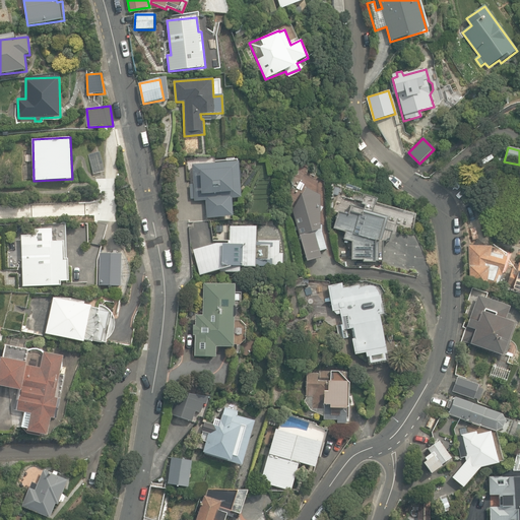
[(88,154),(93,174),(106,171),(101,151),(88,154)]
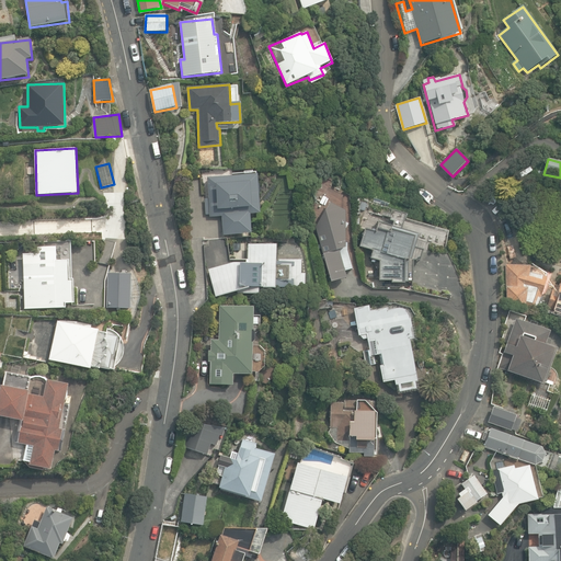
[(222,216),(224,236),(252,233),(251,214),(261,214),(259,174),(229,176),(228,169),(210,170),(212,176),(208,176),(209,198),(205,198),(206,215),(209,214),(210,217),(222,216)]
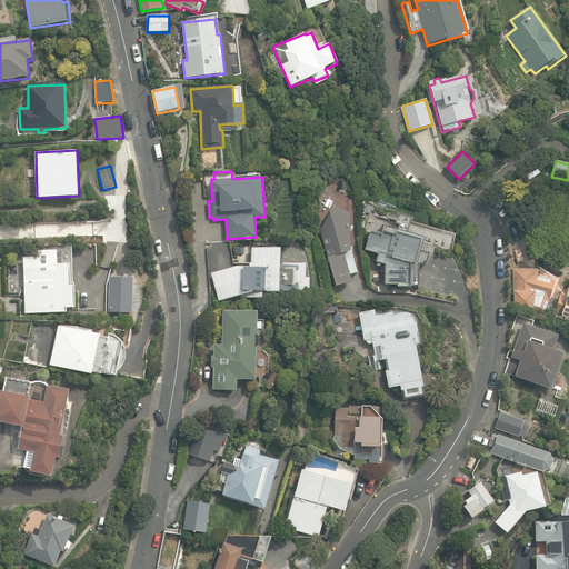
[(330,276),(333,282),(349,278),(342,256),(350,253),(351,215),(336,206),(320,229),(330,268),(322,270),(325,277),(330,276)]
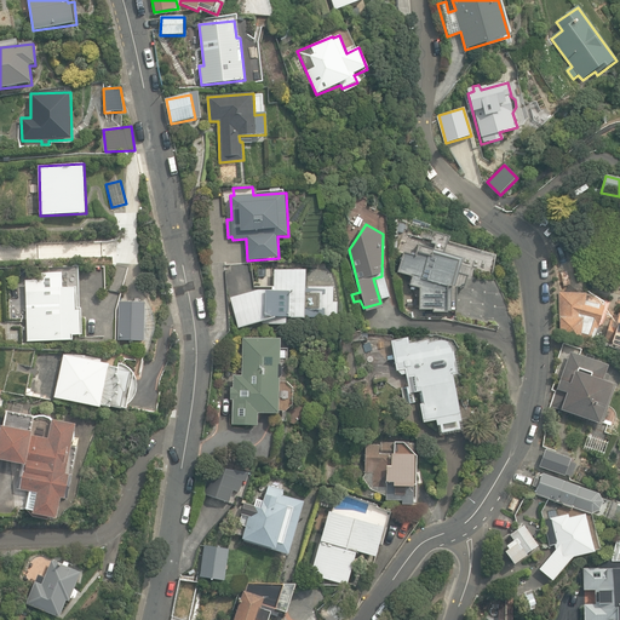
[(463,325),(486,325),(487,300),(460,300),(460,286),(447,285),(448,256),(415,254),(415,253),(425,253),(426,230),(401,229),(400,252),(405,253),(405,259),(396,258),(396,269),(403,269),(403,279),(408,279),(408,311),(457,313),(457,317),(463,317),(463,325)]
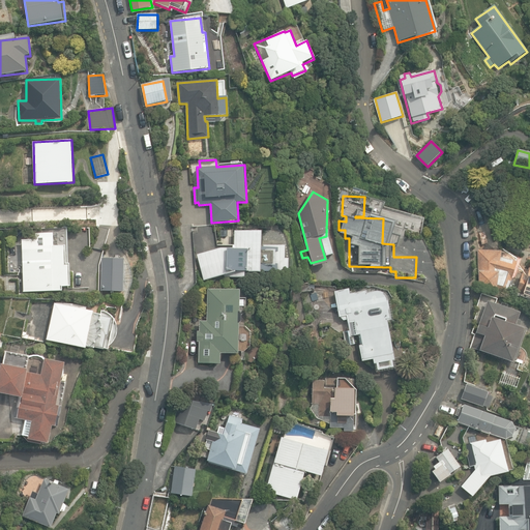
[(81,209),(82,221),(101,219),(100,208),(81,209)]
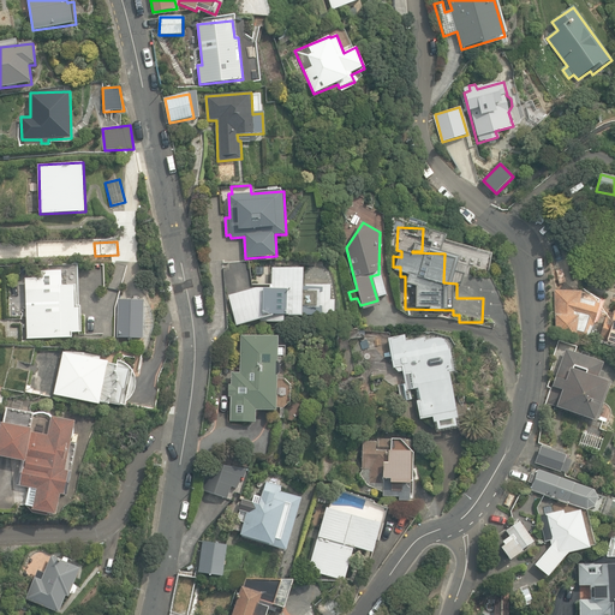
[(330,300),(330,285),(303,284),(303,268),(272,268),(272,288),(257,288),(228,296),(237,326),(254,321),(284,322),(284,321),(302,322),(302,317),(334,318),(334,300),(330,300)]
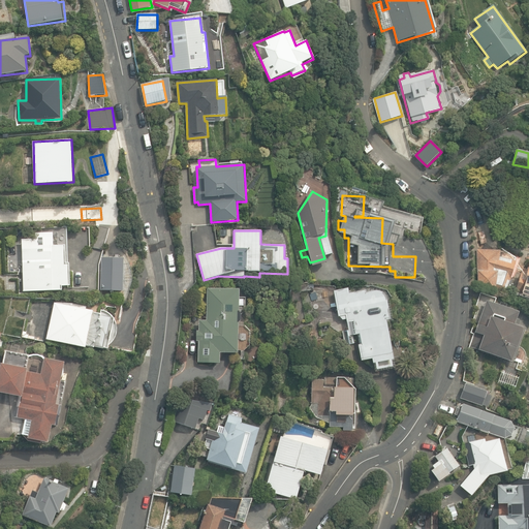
[(22,240),(24,291),(62,290),(62,287),(70,286),(69,263),(65,263),(65,245),(41,245),(41,239),(22,240)]
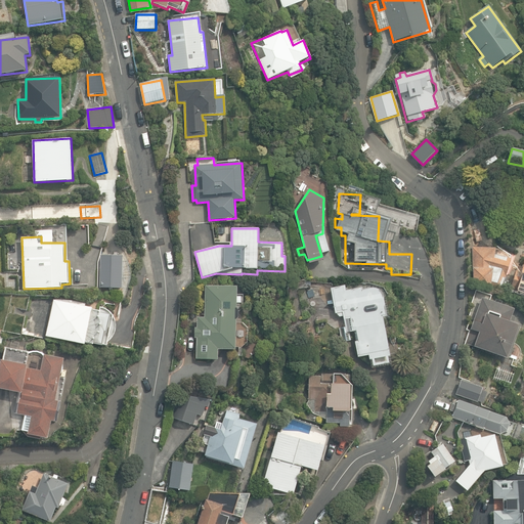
[(474,246),(473,286),(503,289),(507,267),(508,267),(508,256),(495,255),(495,247),(474,246)]
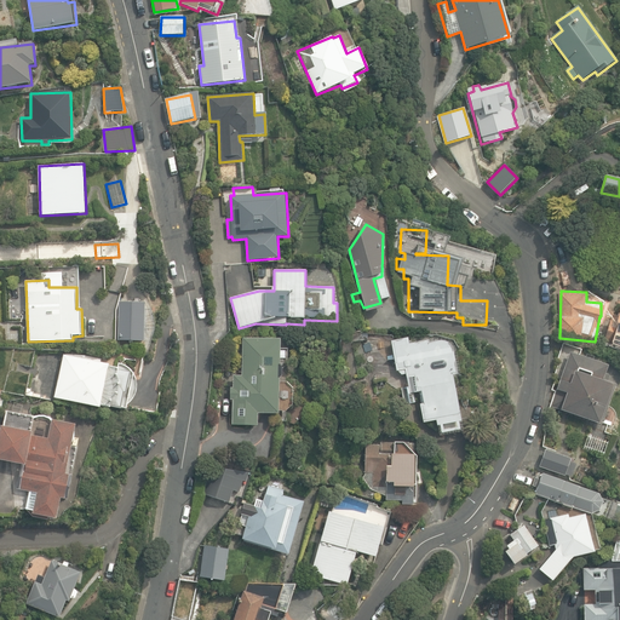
[(118,340),(145,342),(147,302),(120,302),(118,340)]
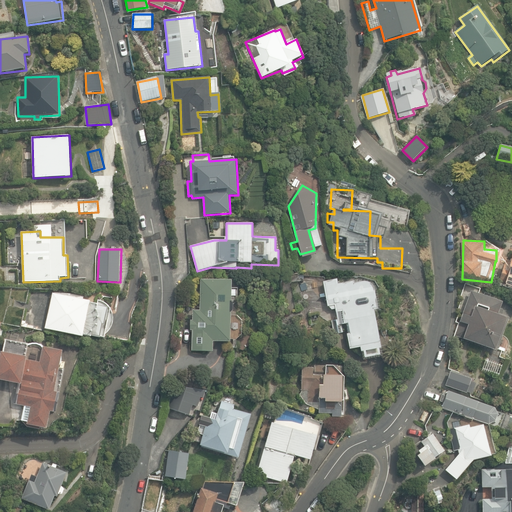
[(498,283),(511,287),(511,250),(506,267),(504,266),(498,283)]
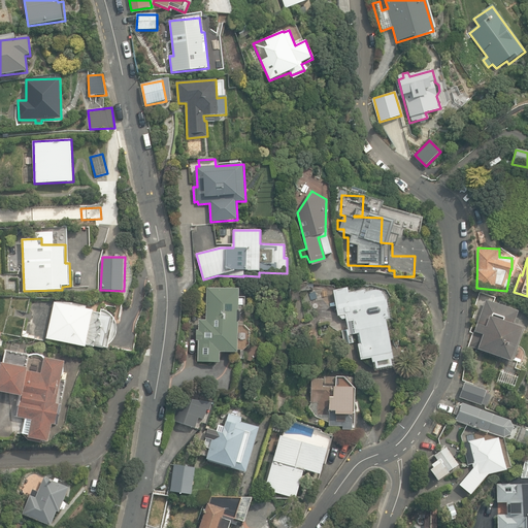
[(198,361),(220,362),(220,351),(237,352),(238,322),(240,320),(240,312),(238,310),(239,289),(208,287),(206,320),(199,320),(199,330),(197,330),(197,340),(199,340),(198,361)]
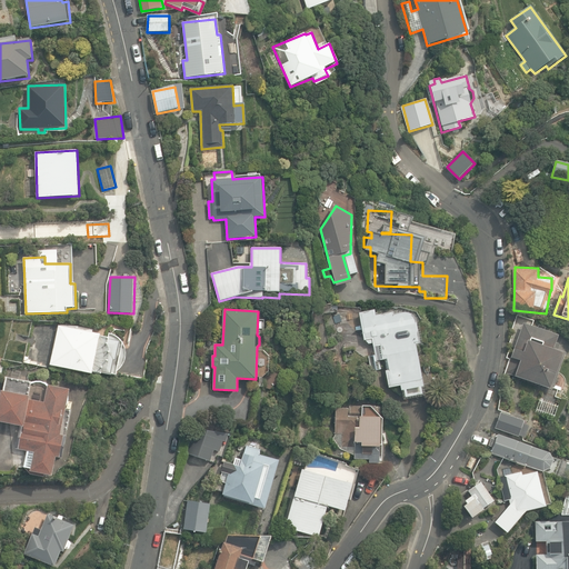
[(401,386),(403,399),(426,396),(416,346),(422,345),(419,325),(417,325),(416,320),(413,317),(410,313),(406,312),(401,313),(401,310),(375,316),(373,310),(359,313),(365,340),(371,339),(375,356),(369,357),(371,371),(380,369),(379,360),(387,359),(389,370),(386,370),(389,388),(401,386)]
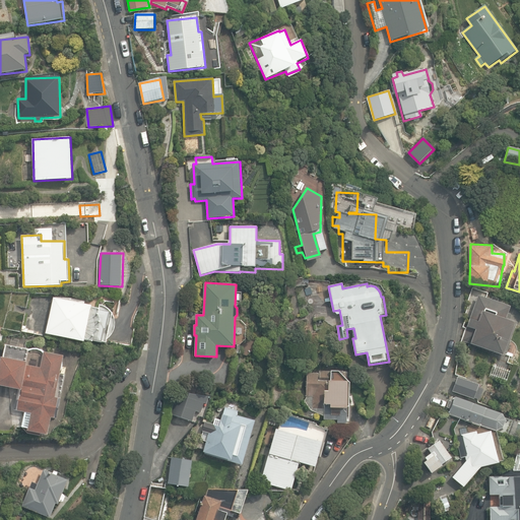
[(463,341),(505,355),(517,322),(506,318),(510,307),(479,296),(463,341)]
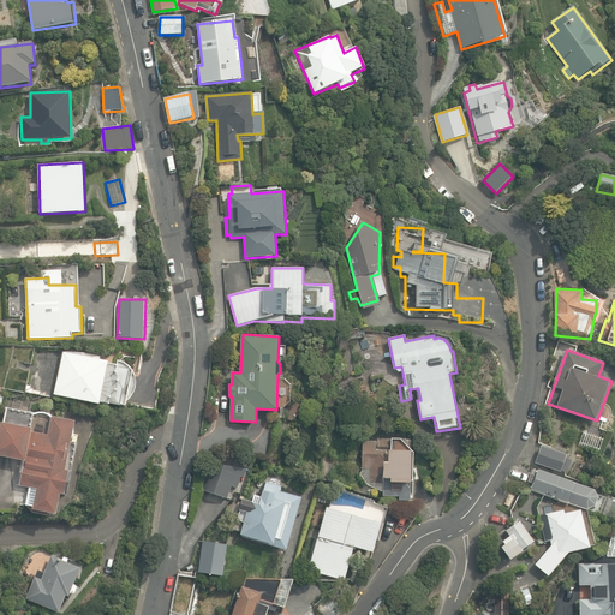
[(64,352),(54,395),(102,405),(102,404),(109,406),(109,404),(120,406),(123,390),(125,390),(129,370),(117,368),(118,364),(108,363),(108,362),(64,352)]
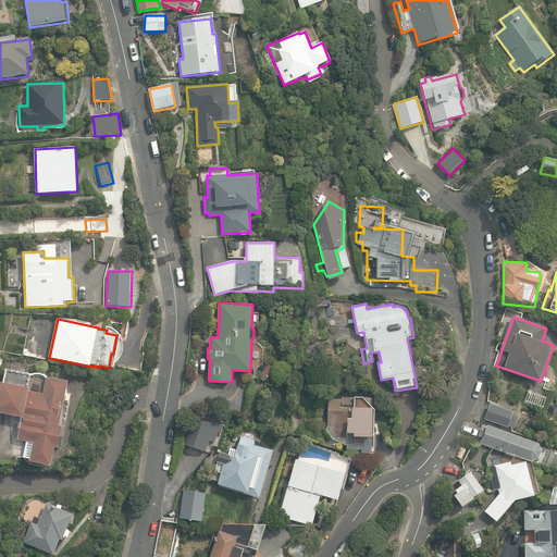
[(29,461),(51,466),(56,447),(61,448),(65,426),(60,425),(69,381),(47,378),(44,392),(28,388),(31,374),(7,370),(4,384),(1,383),(0,391),(0,412),(20,417),(15,438),(34,442),(29,461)]
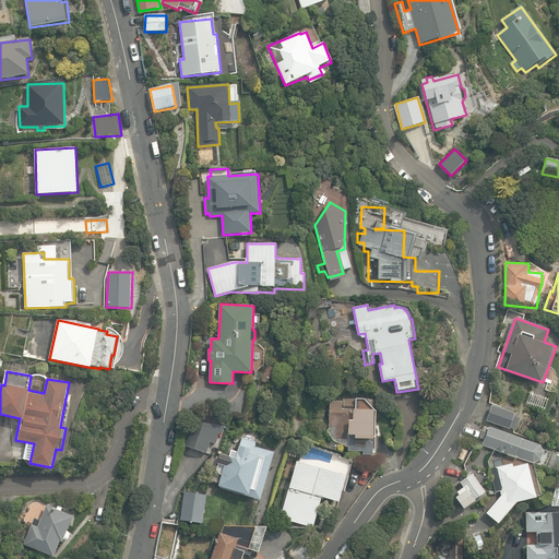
[(363,455),(372,455),(375,411),(365,400),(343,399),(343,402),(330,401),(330,421),(337,421),(336,440),(348,440),(348,451),(363,452),(363,455)]
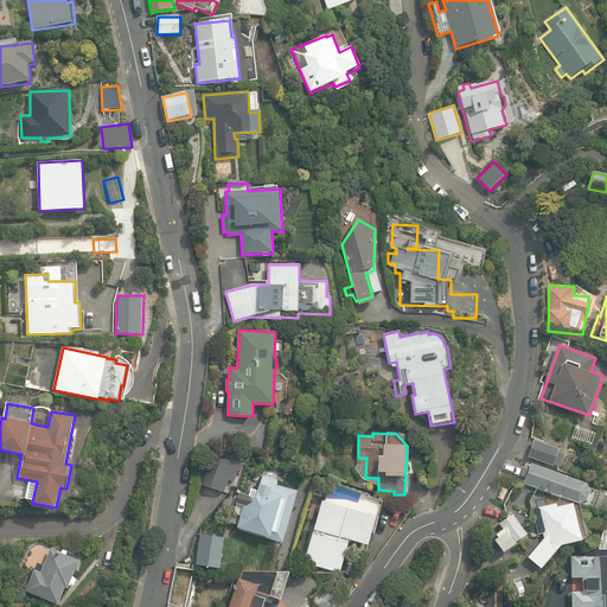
[(554,465),(560,467),(564,454),(558,452),(560,449),(535,441),(529,458),(554,466),(554,465)]
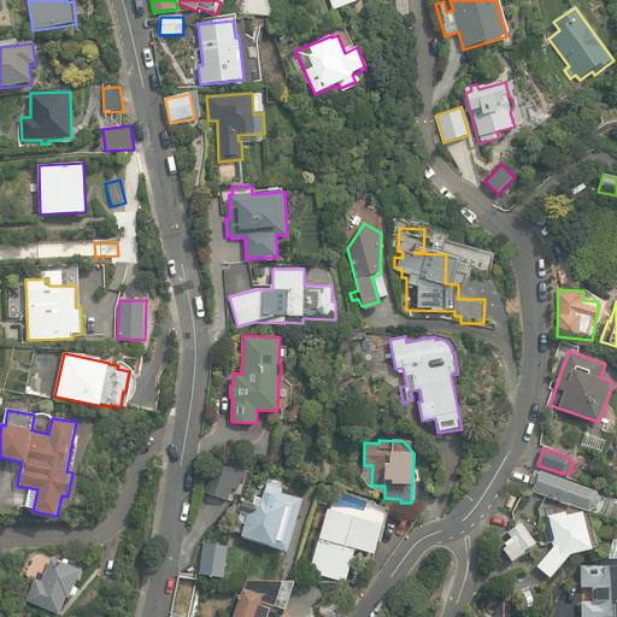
[(204,487),(230,494),(231,487),(238,489),(246,460),(210,468),(204,487)]
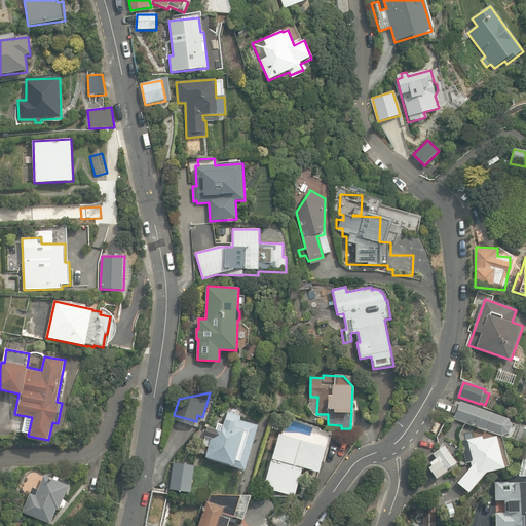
[(455,417),(509,435),(514,423),(459,405),(455,417)]
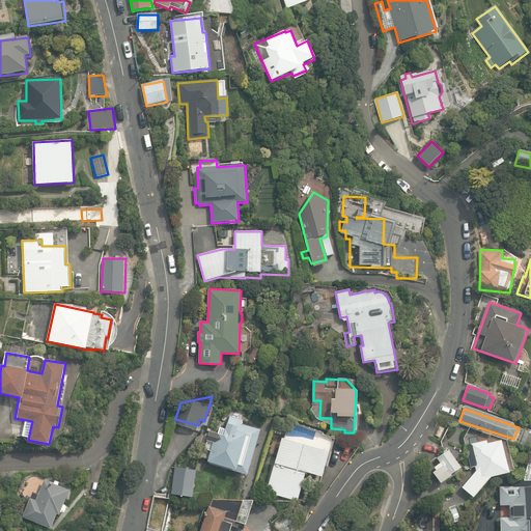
[(208,464),(247,475),(260,429),(243,424),(244,420),(230,416),(226,429),(220,428),(218,434),(212,431),(208,442),(213,443),(207,462),(208,463),(208,464)]
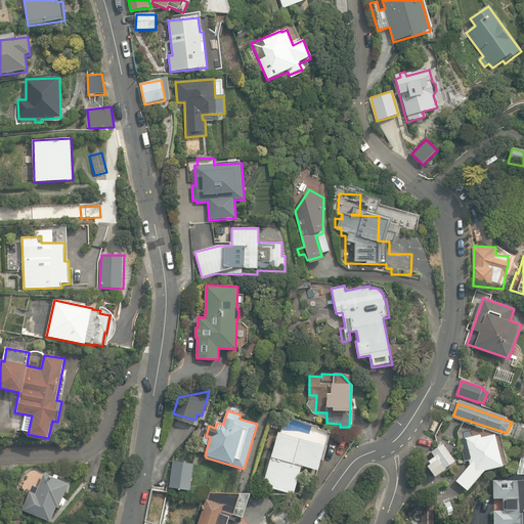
[(430,430),(434,432),(439,423),(434,421),(430,430)]
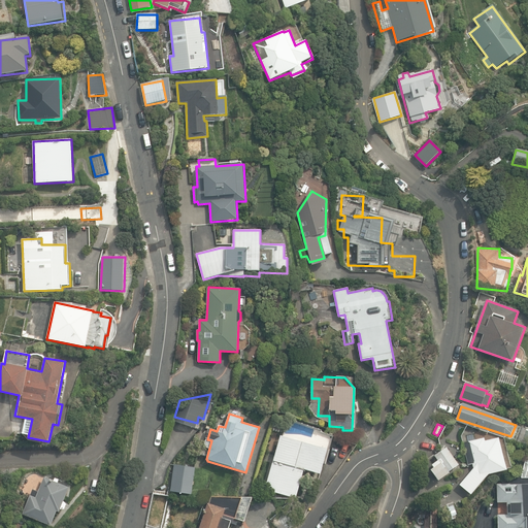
[(281,434),(265,490),(295,498),(303,469),(320,473),(327,449),(281,434)]
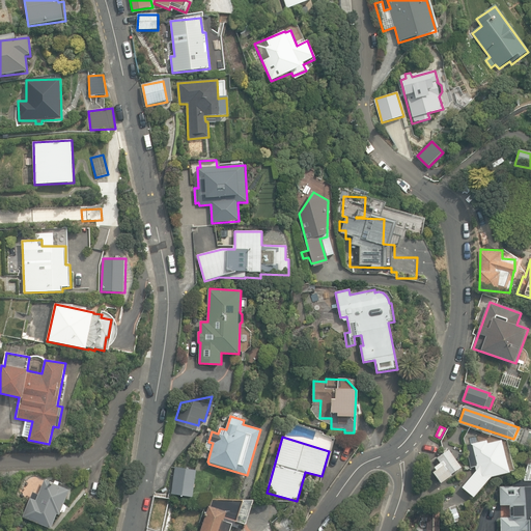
[(463,487),(474,497),(492,477),(509,472),(501,440),(488,443),(487,440),(471,444),(477,470),(463,487)]
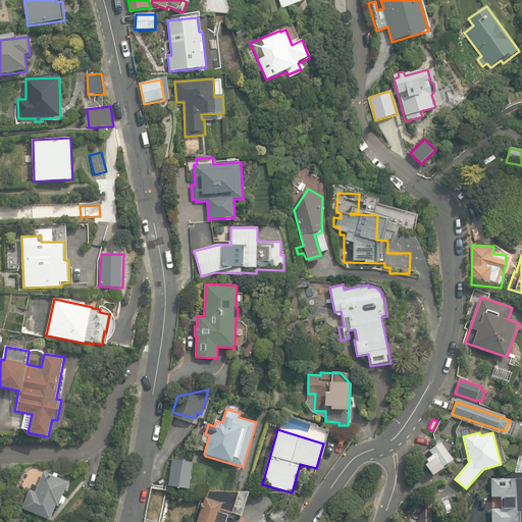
[(425,464),(433,475),(455,459),(441,441),(430,450),(435,457),(425,464)]
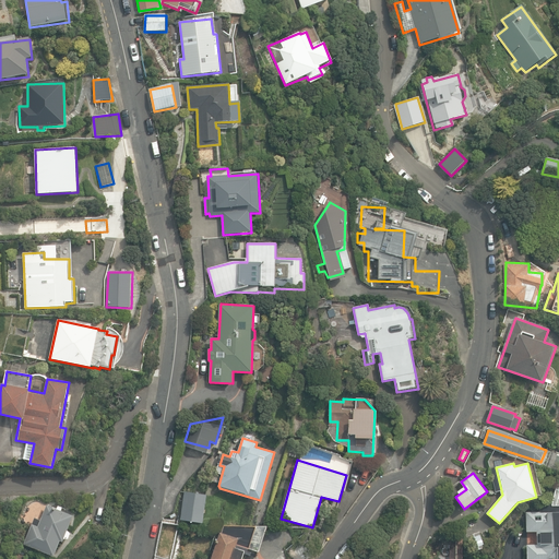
[(180,520),(202,523),(206,495),(185,491),(180,520)]
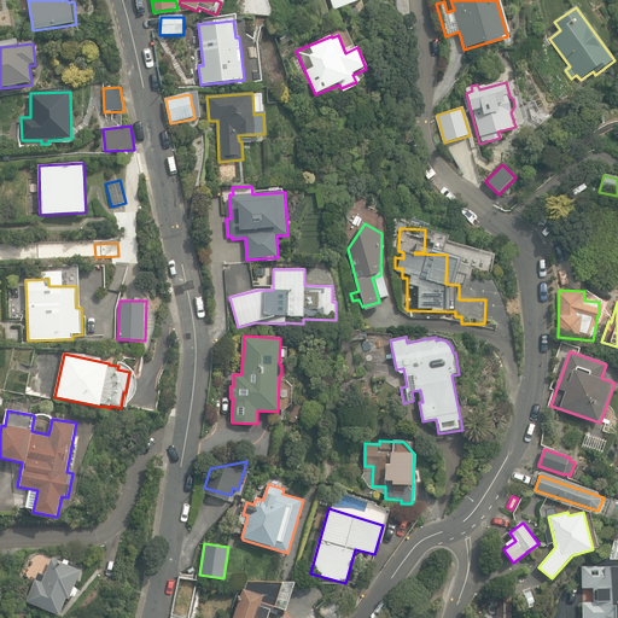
[(617,617),(617,558),(596,559),(596,565),(581,566),(582,588),(593,588),(594,602),(581,602),(581,617),(617,617)]
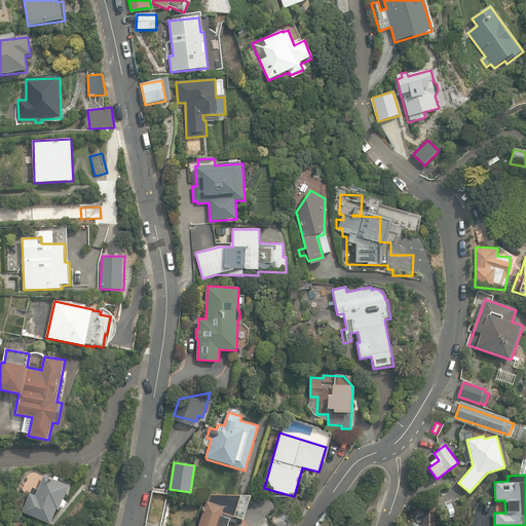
[(23,512),(51,523),(57,509),(60,510),(69,485),(44,476),(36,495),(30,493),(23,512)]
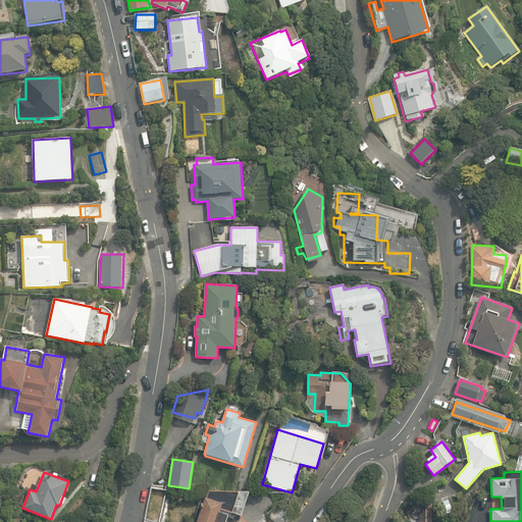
[(432,494),(439,515),(456,510),(449,489),(432,494)]
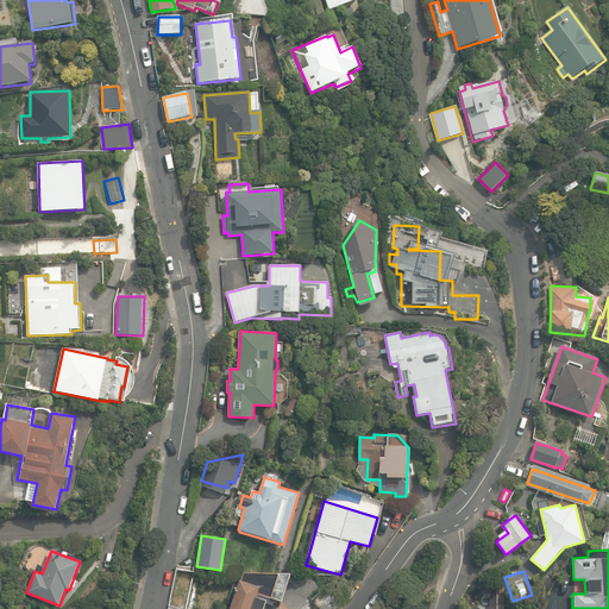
[(228,608),(262,608),(267,597),(281,602),(290,573),(243,573),(240,581),(239,579),(228,608)]
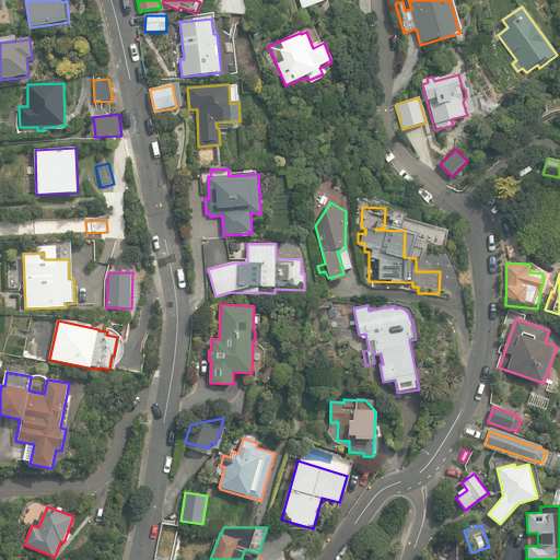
[(288,552),(293,559),(311,559),(316,556),(302,539),(288,552)]
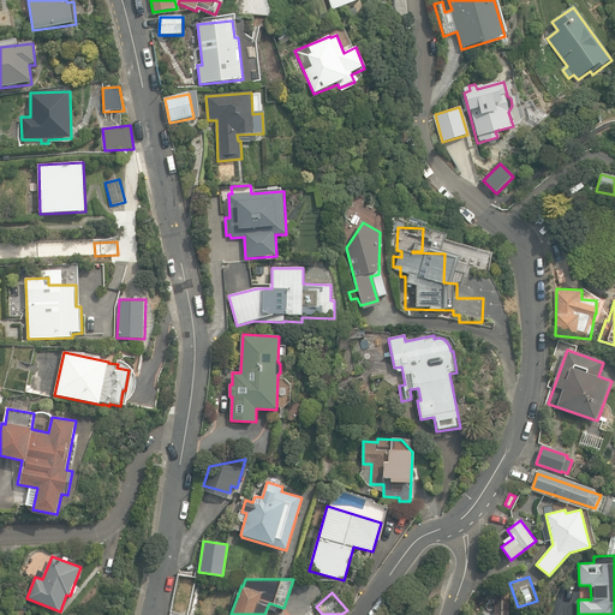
[(497,592),(497,614),(508,614),(508,592),(497,592)]
